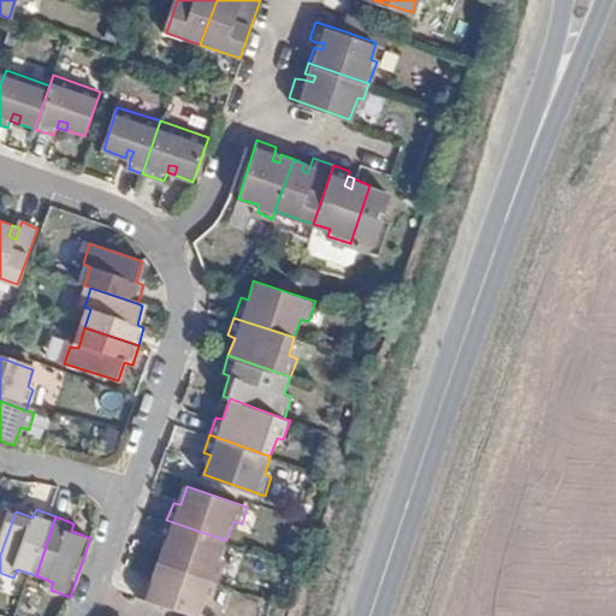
[(161,561),(221,581),(227,563),(220,561),(226,540),(166,520),(160,540),(167,543),(161,561)]
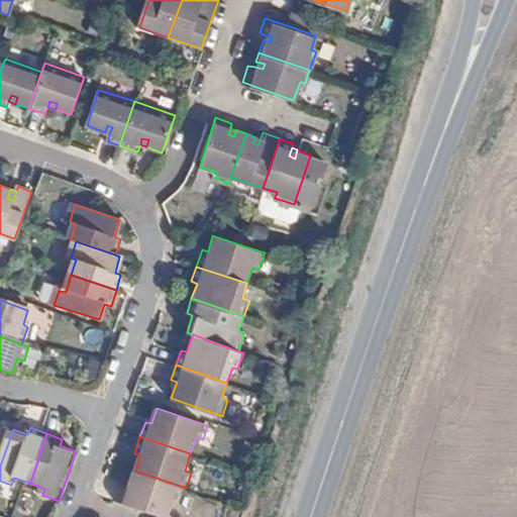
[(181,504),(186,488),(135,471),(129,487),(124,485),(118,500),(166,516),(168,516),(174,502),(181,504)]
